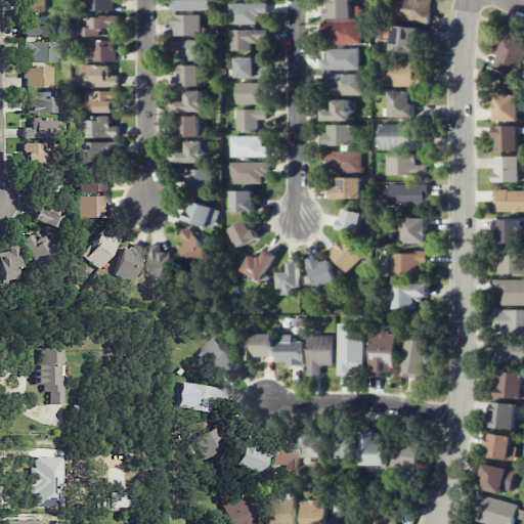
[(22,11),(45,10),(44,0),(25,0),(25,1),(22,1),(22,11)]
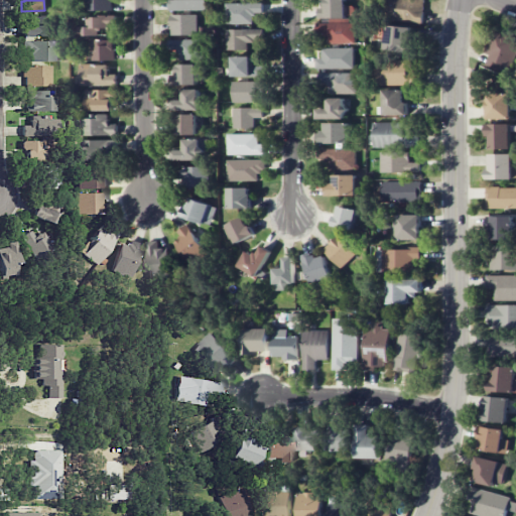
[(318,18),(346,17),(345,0),(326,0),(327,8),(318,8),(318,18)]
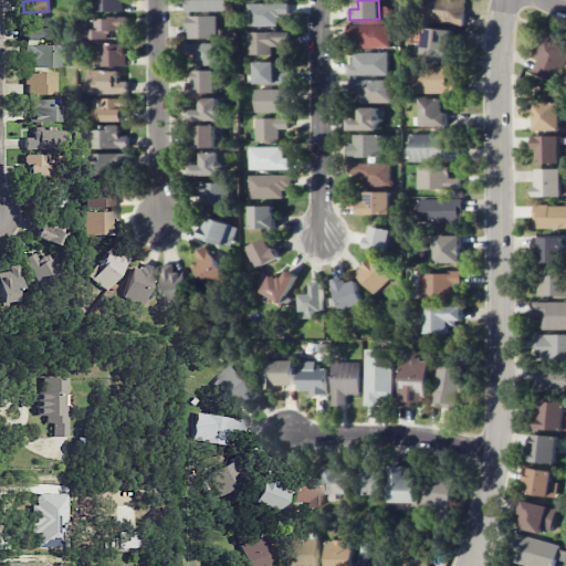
[(464,0),(433,0),(433,20),(464,21),(464,0)]
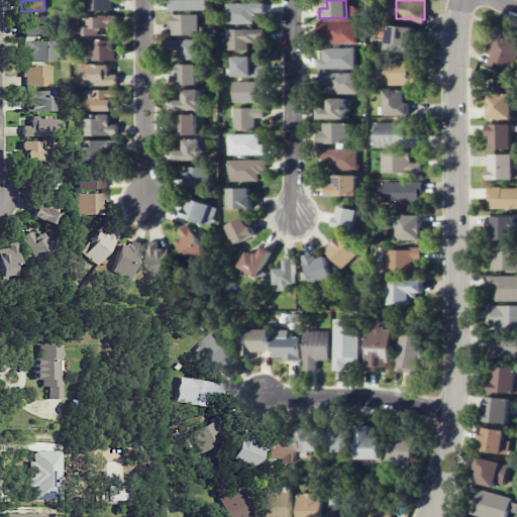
[(226,23),(253,24),(253,12),(263,13),(264,3),(226,3),(226,23)]
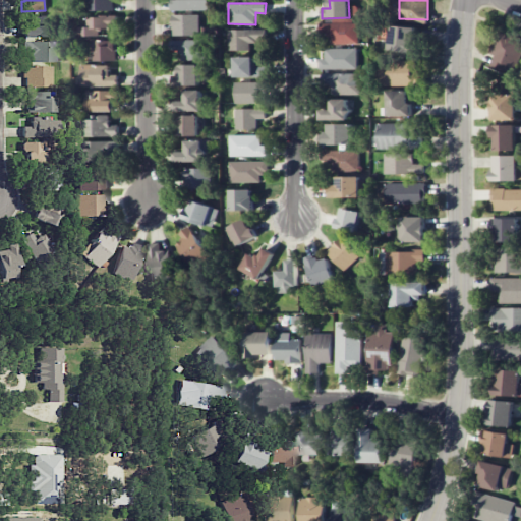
[(198,14),(172,14),(173,36),(199,36),(198,14)]
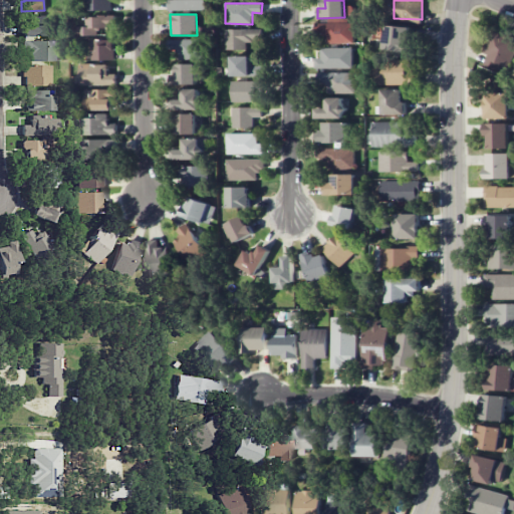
[(29,24),(21,24),(22,36),(48,35),(47,15),(29,16),(29,24)]
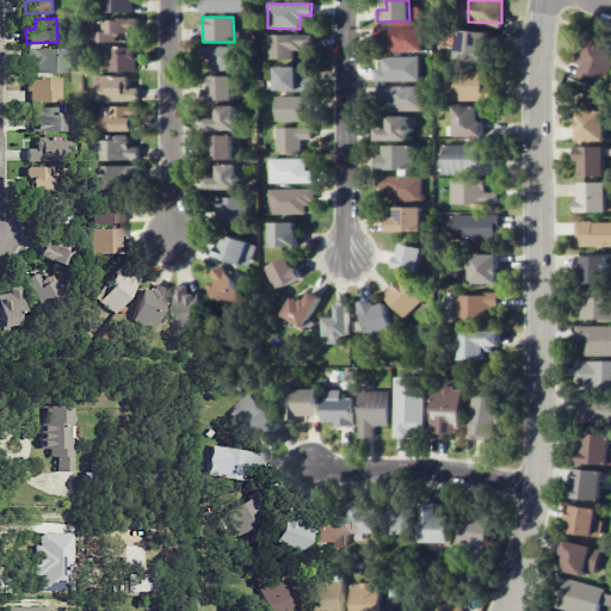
[(137,30),(136,18),(104,19),(104,42),(115,42),(115,34),(127,34),(127,30),(137,30)]
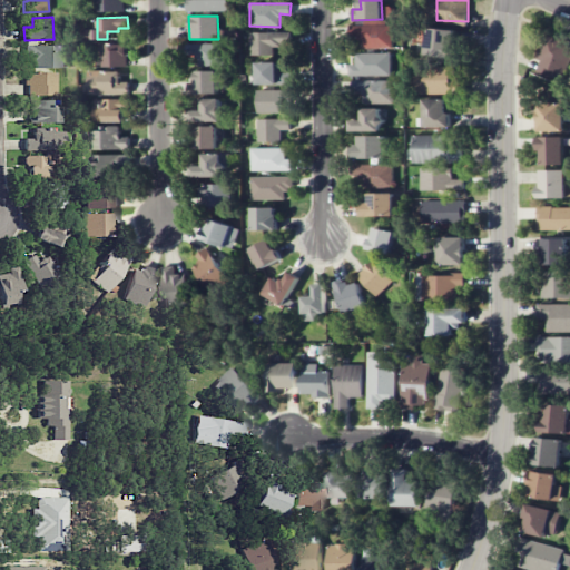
[(392,48),(391,26),(353,26),(353,38),(360,38),(360,49),(392,48)]
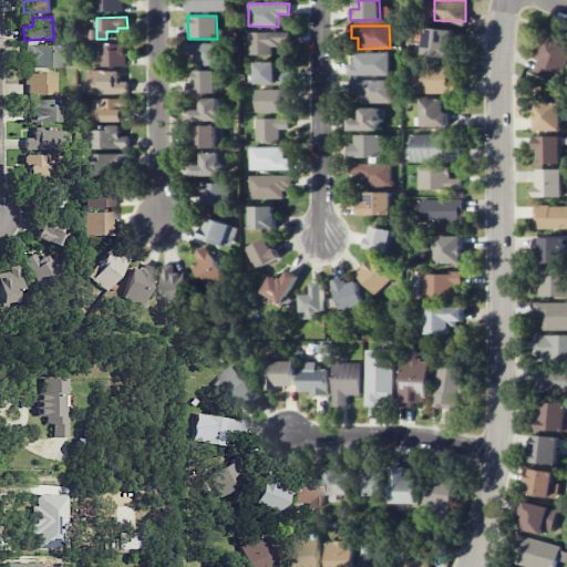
[(452,58),(453,29),(424,28),(424,57),(452,58)]
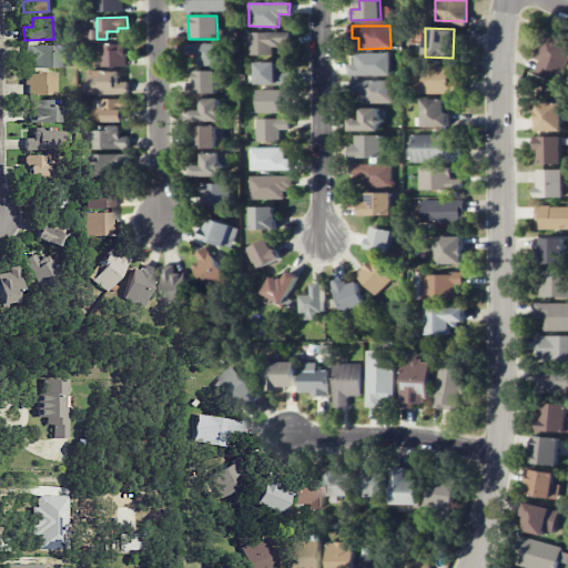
[(250,54),(271,54),(271,46),(291,44),(290,31),(249,32),(250,54)]
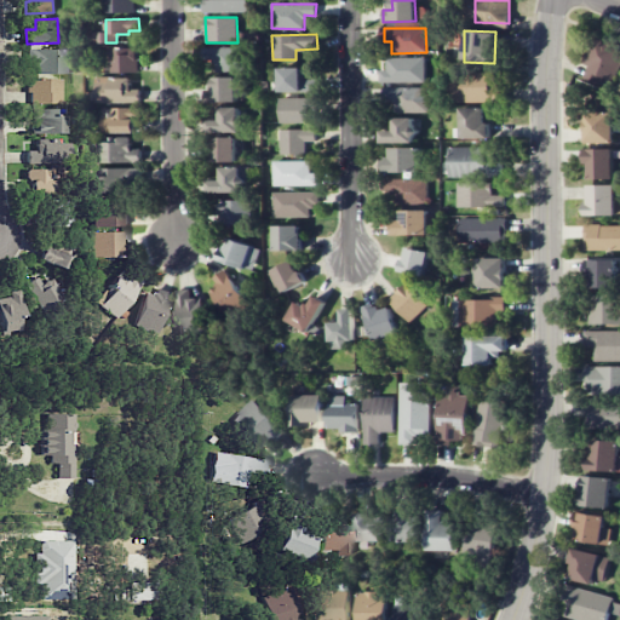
[(619,46),(590,39),(583,64),(591,67),(589,76),(615,84),(619,65),(619,46)]
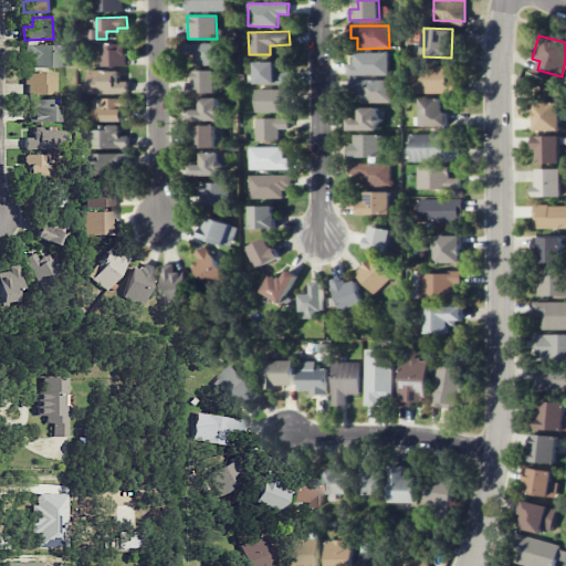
[(126,65),(125,43),(101,44),(102,66),(126,65)]
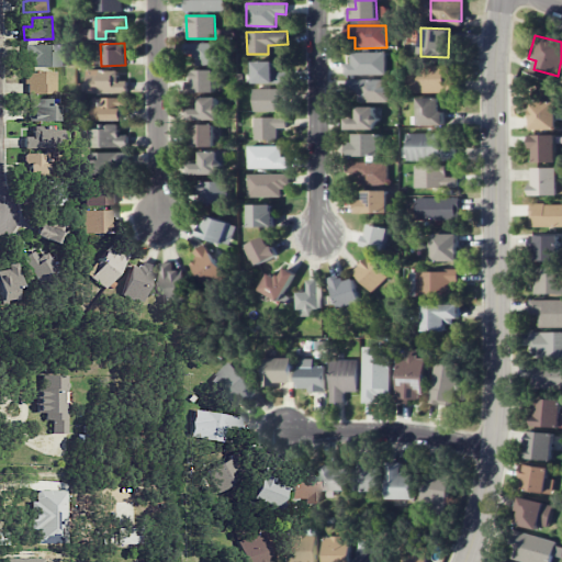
[(195,66),(225,66),(224,43),(184,43),(184,57),(195,57),(195,66)]
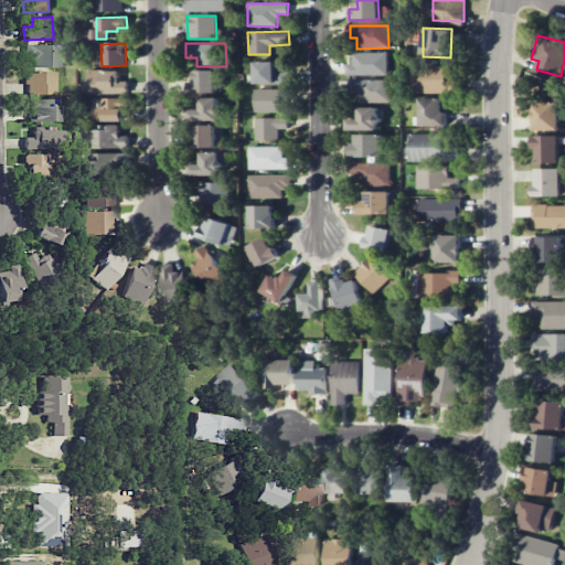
[(62,44),(23,45),(24,60),(32,60),(32,67),(63,66),(62,44)]
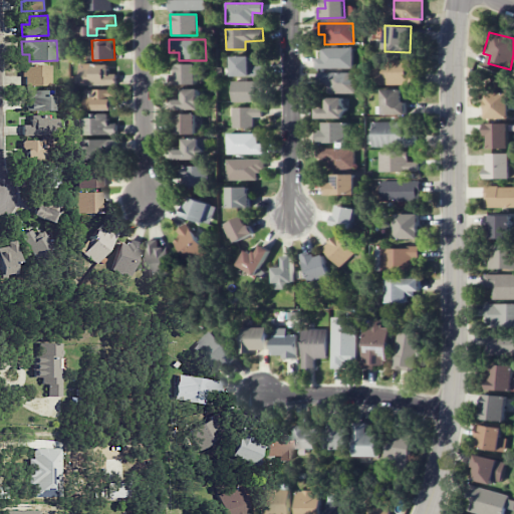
[(351,68),(351,47),(321,48),(321,58),(315,58),(315,68),(351,68)]
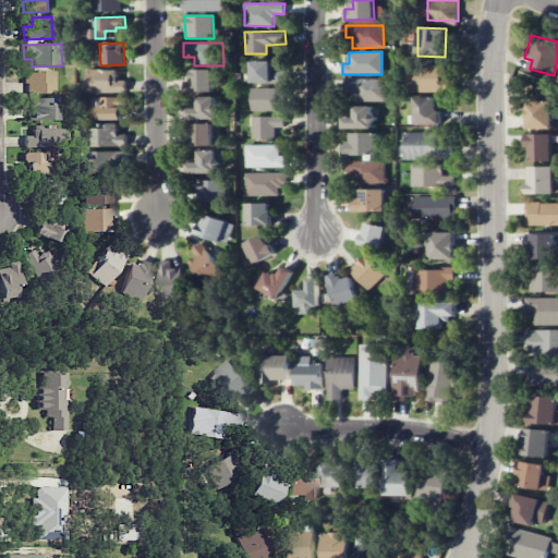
[(271,61),(252,61),(251,82),(284,83),(284,71),(271,71),(271,61)]
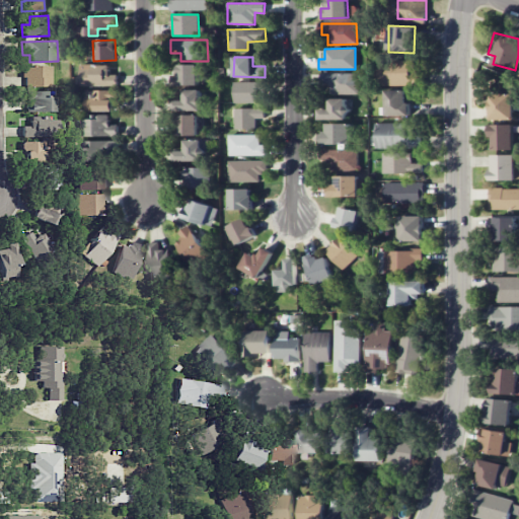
[(421,84),(420,60),(377,61),(378,84),(421,84)]
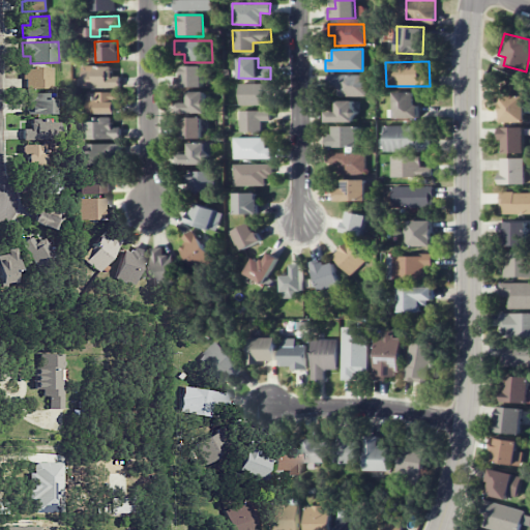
[(119,88),(120,76),(112,76),(112,66),(82,65),(82,88),(119,88)]
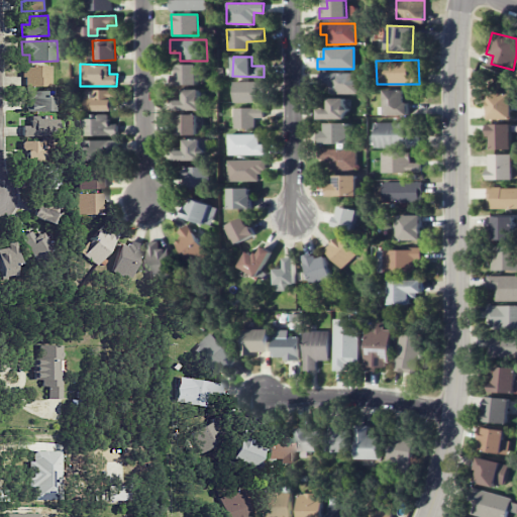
[(52,65),(25,66),(25,86),(53,86),(52,65)]
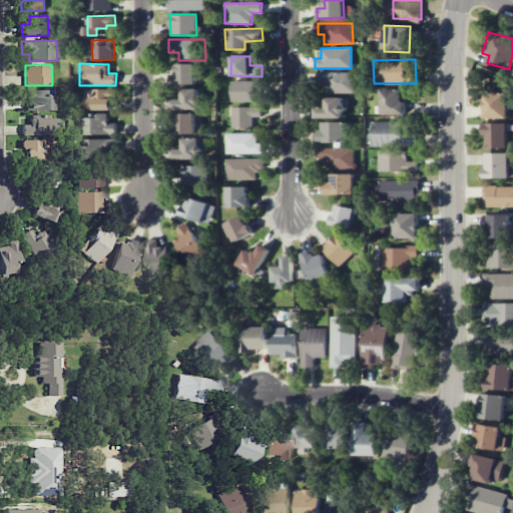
[(195,64),(176,64),(176,84),(195,84),(195,64)]
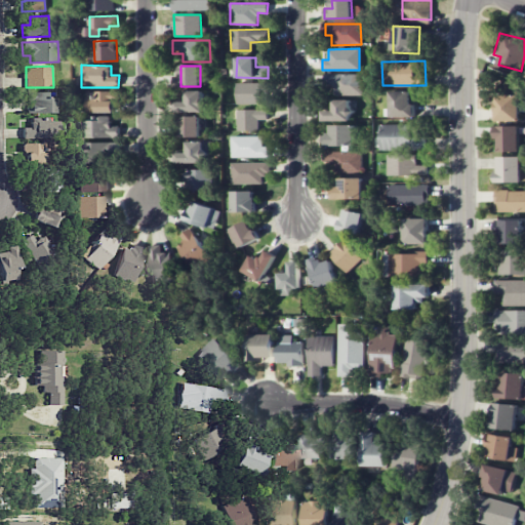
[(325,75),(325,94),(362,93),(362,74),(325,75)]
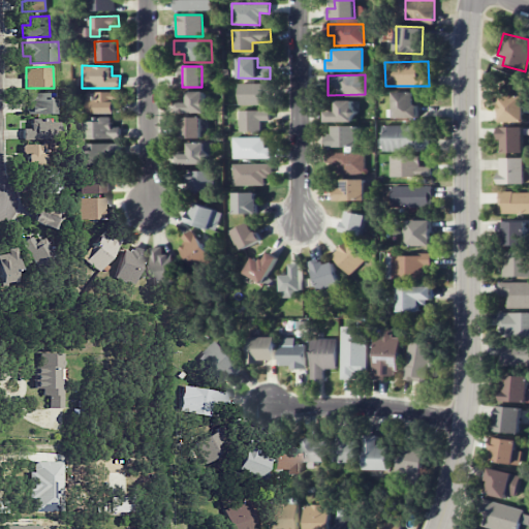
[(240,105),(263,104),(263,94),(271,94),(270,84),(239,84),(240,105)]
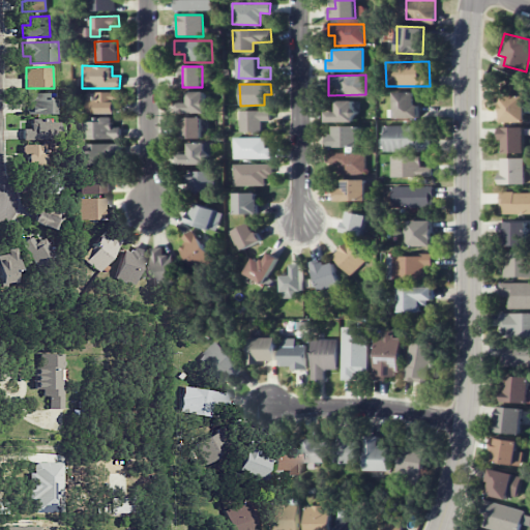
[(205,113),(205,92),(188,91),(187,102),(179,102),(178,113),(205,113)]
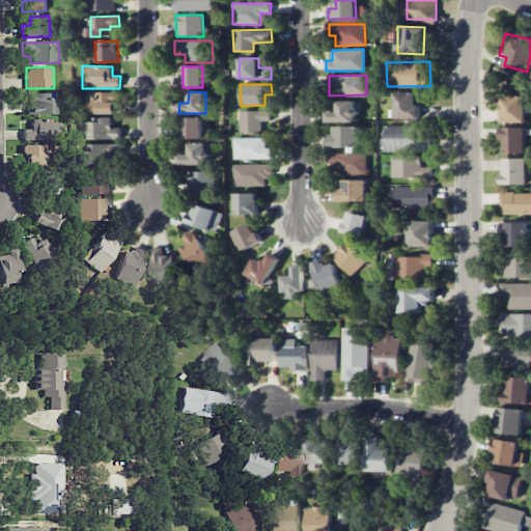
[(55,99),(45,99),(45,92),(27,92),(27,114),(56,114),(55,99)]
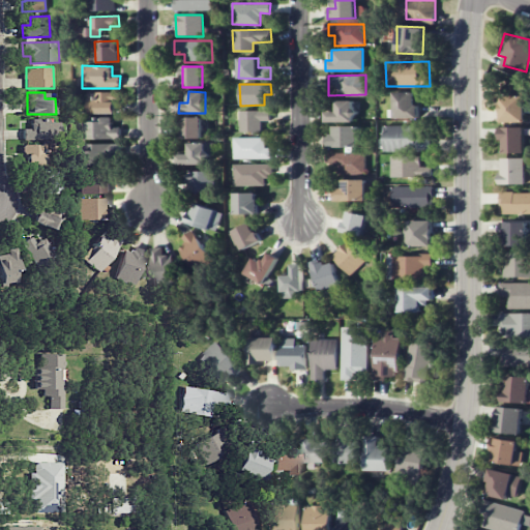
[(116,113),(115,101),(120,101),(119,92),(100,92),(100,98),(87,98),(87,114),(116,113)]
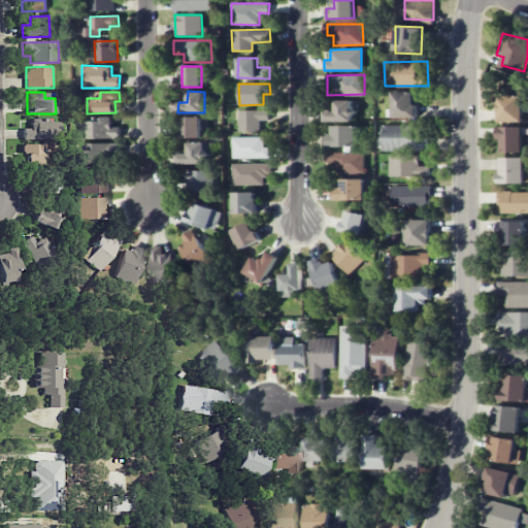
[(415,92),(393,92),(393,118),(415,118),(415,92)]
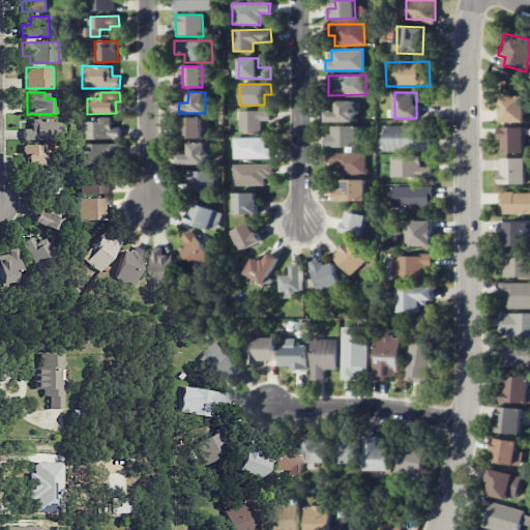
[(501,122),(525,122),(525,96),(500,96),(501,122)]
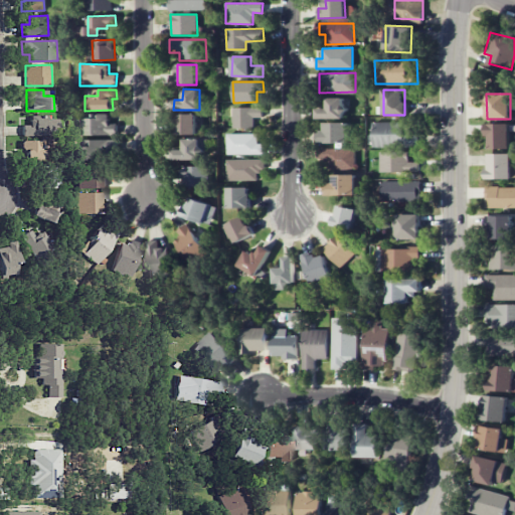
[(343,98),(327,98),(327,109),(316,109),(317,119),(345,119),(345,109),(344,109),(343,98)]
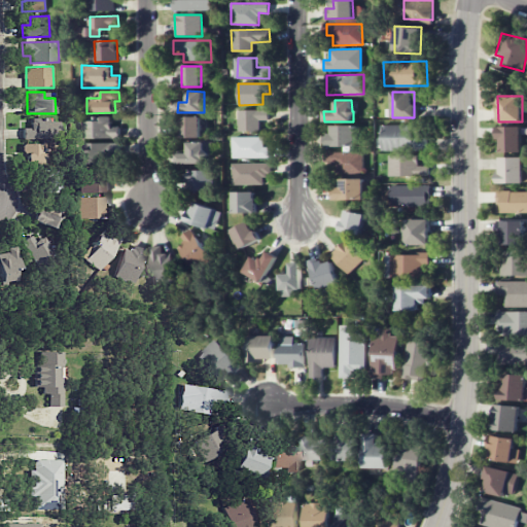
[(238,110),(239,131),(260,131),(260,119),(269,119),(269,109),(238,110)]
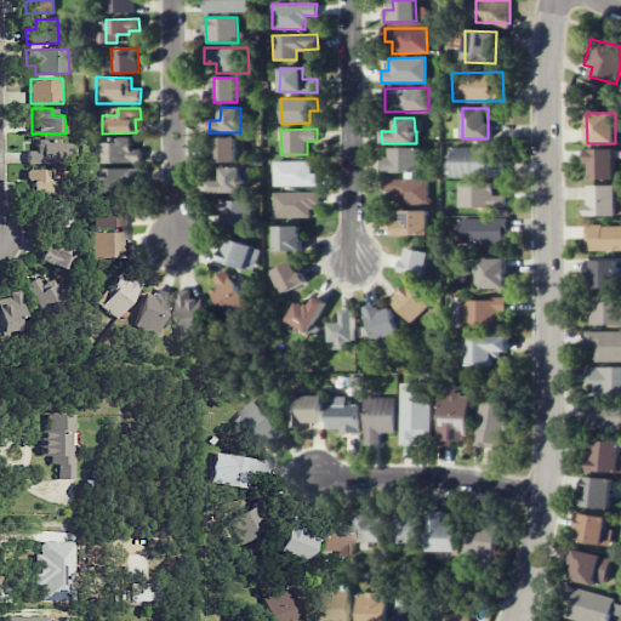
[(96,143),(96,164),(141,163),(141,149),(132,149),(131,137),(120,137),(120,143),(96,143)]
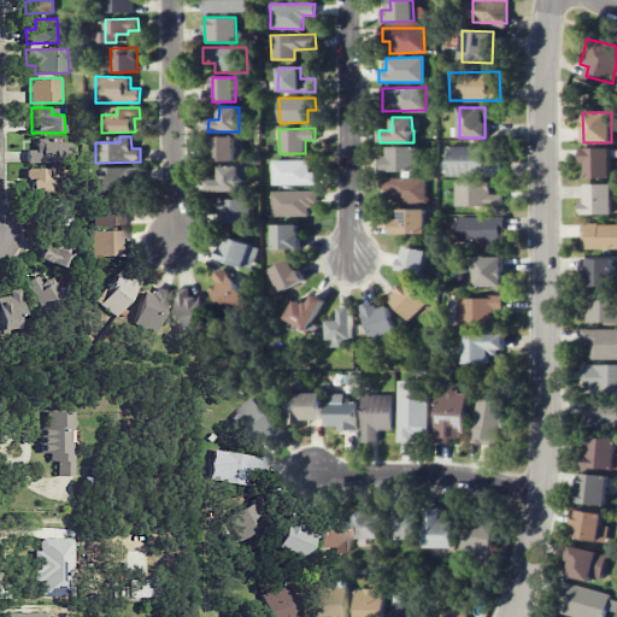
[(235,136),(212,137),(213,162),(235,162),(235,136)]
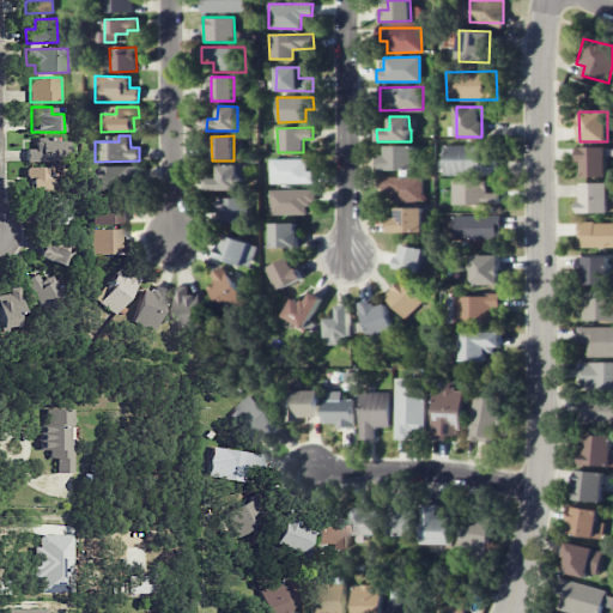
[(36,149),(26,149),(26,162),(71,161),(70,138),(36,139),(36,149)]
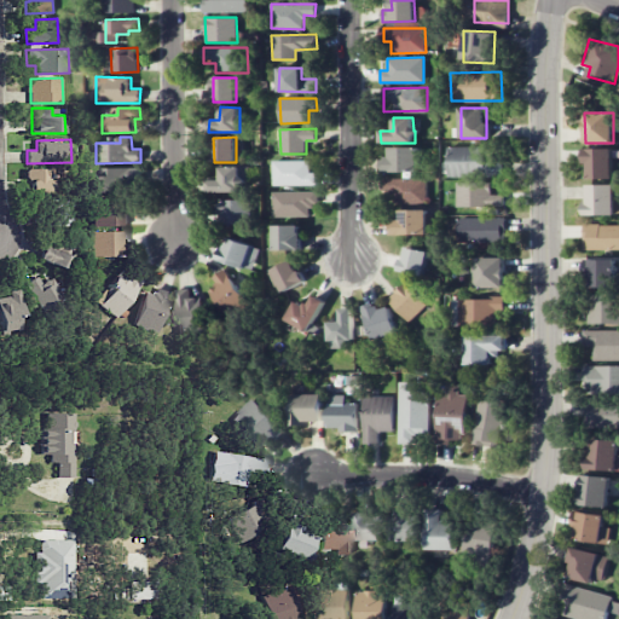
[(489,146),(449,146),(449,162),(443,162),(444,177),(501,175),(501,161),(490,161),(489,146)]
